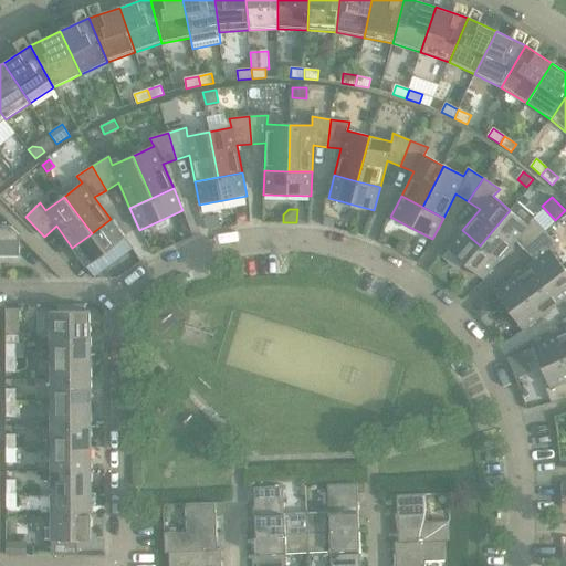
[(510,210),(480,245),(499,261),(516,240),(526,251),(546,232),(533,218),(527,226),(510,210)]
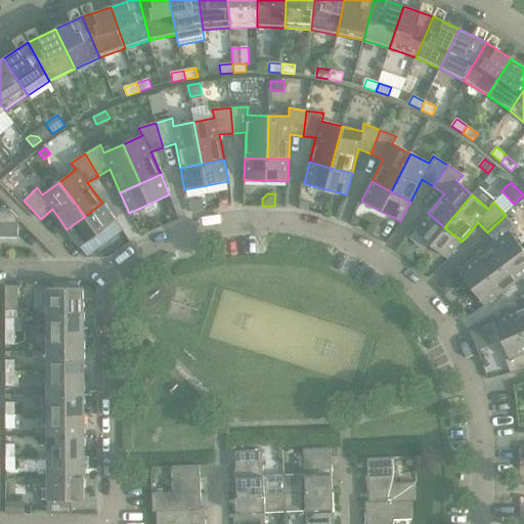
[(201,200),(189,203),(192,214),(204,211),(201,200)]
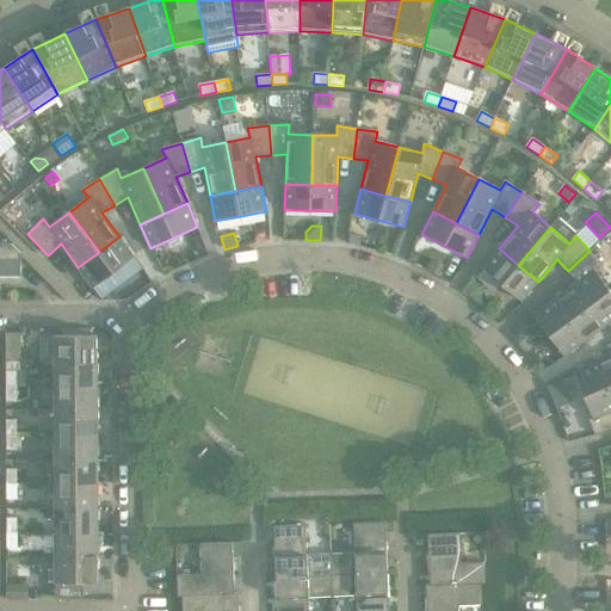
[(350,234),(349,244),(359,246),(362,238),(350,234)]
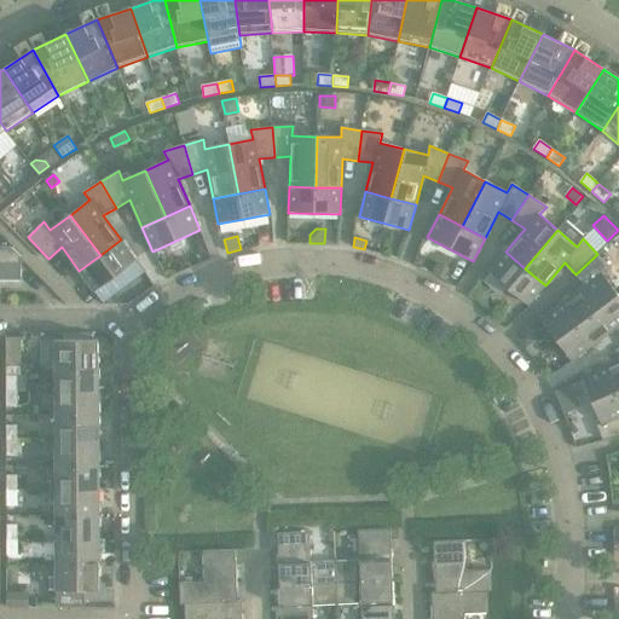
[(121,239),(100,255),(79,271),(94,291),(137,261),(121,239)]
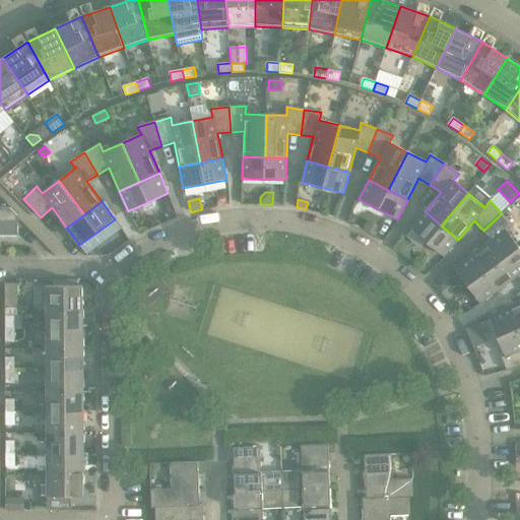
[(0,235),(18,236),(18,216),(9,207),(0,207),(0,235)]
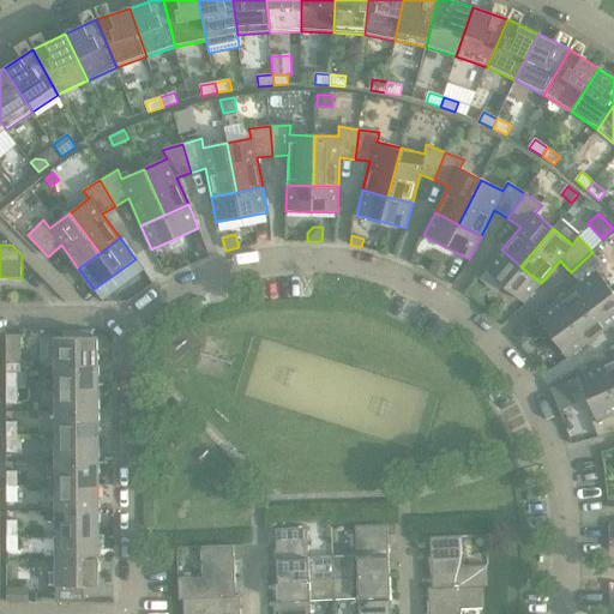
[(521,266),(501,250),(485,270),(524,304),(541,283),(521,266)]
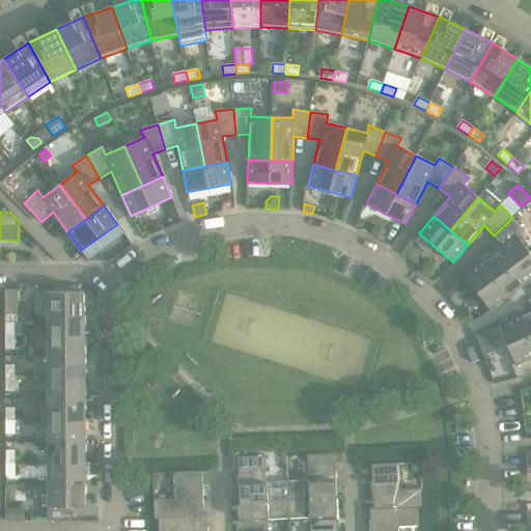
[(502,245),(482,260),(495,278),(530,252),(518,235),(525,230),(512,218),(494,235),(502,245)]
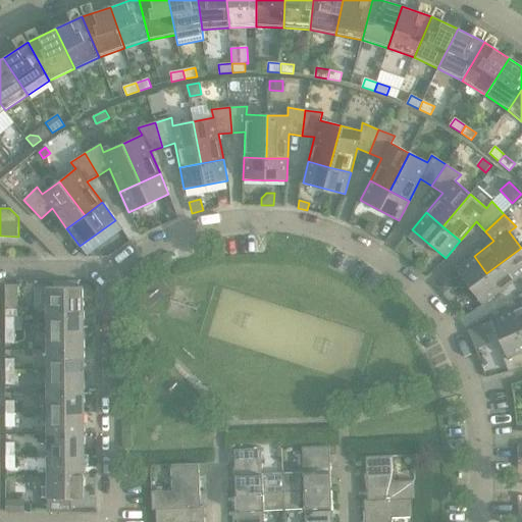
[(368,222),(364,230),(368,232),(371,235),(375,237),(379,228),(368,222)]
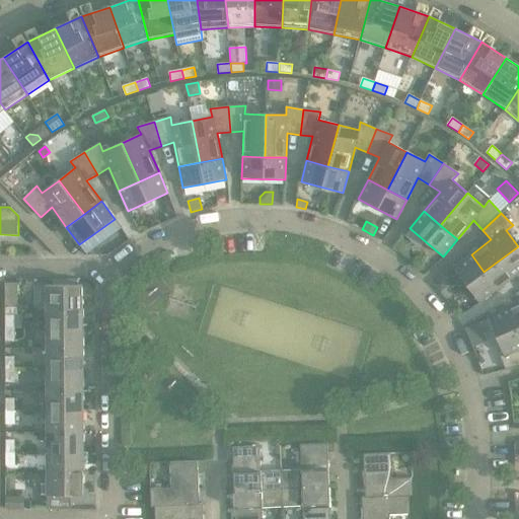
[(518,247),(518,246),(484,272),(497,290),(517,275),(518,278),(518,247)]
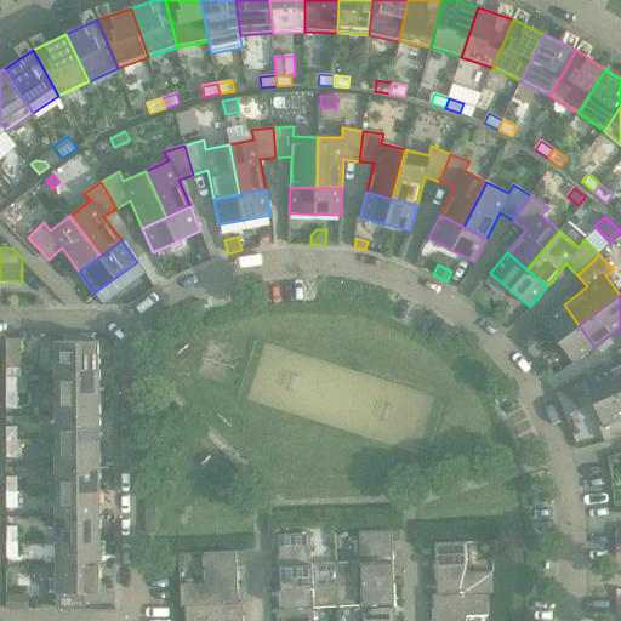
[(594,347),(579,325),(564,305),(542,320),(574,363),(594,347)]
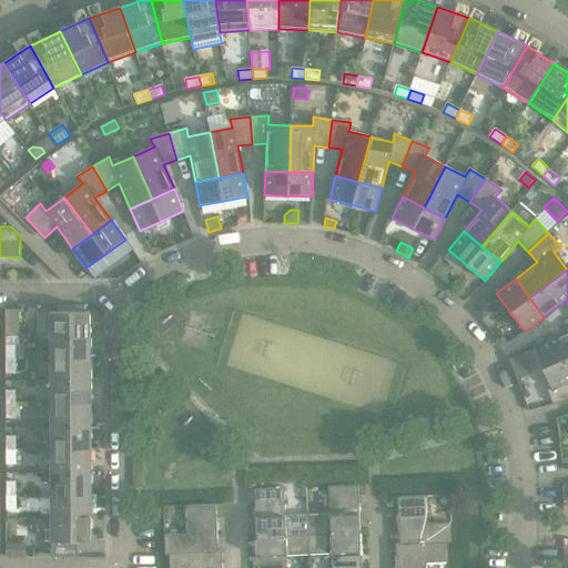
[(483,303),(474,311),(476,314),(479,317),(482,320),(490,312),(483,303)]
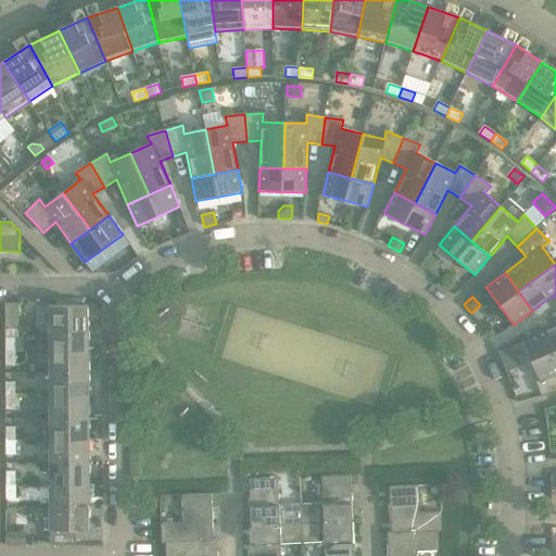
[(19,303),(5,303),(5,329),(20,329),(19,303)]
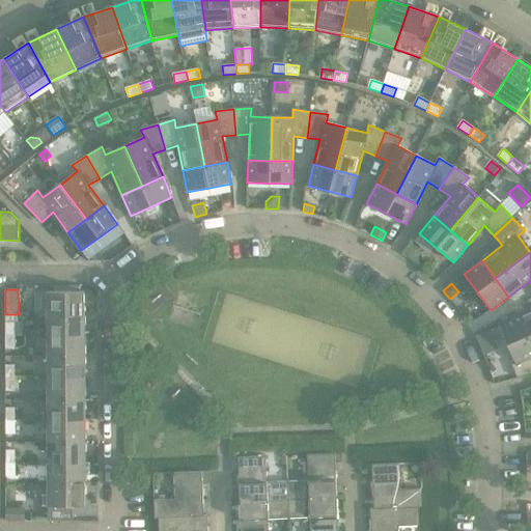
[(47,292),(48,314),(84,314),(84,292),(47,292)]
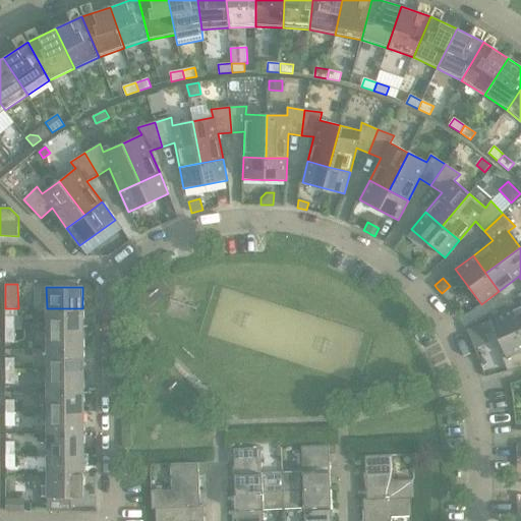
[(520,303),(509,308),(518,329),(520,327),(520,303)]
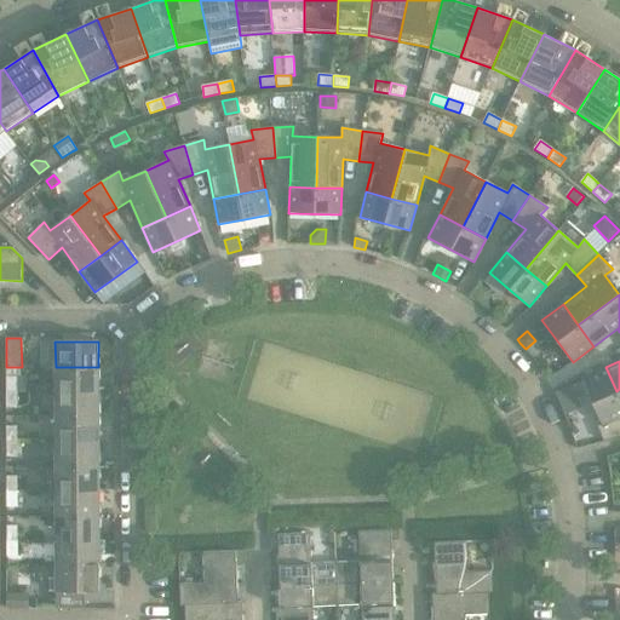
[(98,367),(56,367),(56,391),(99,391),(98,367)]
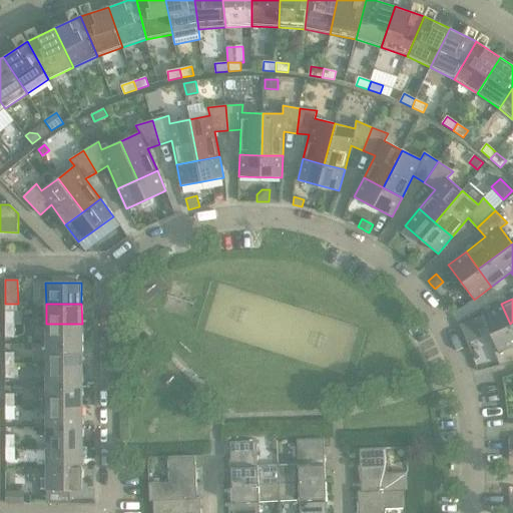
[(512,331),(510,324),(501,304),(482,313),(499,353),(512,346),(512,331)]
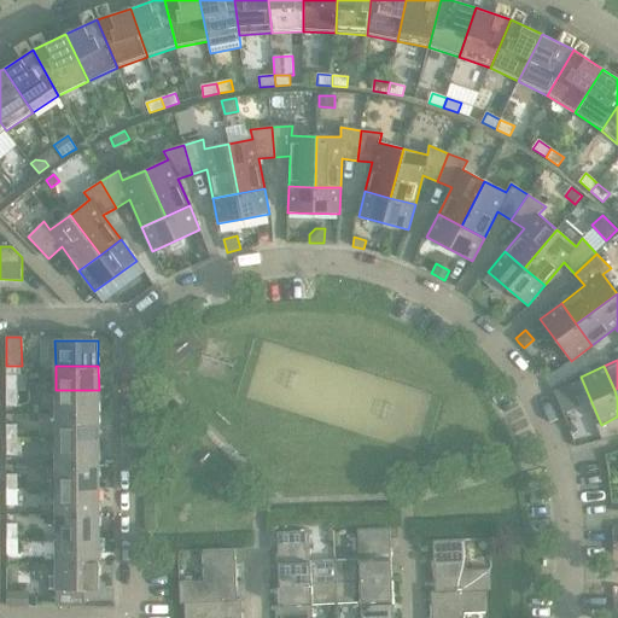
[(6,375),(6,391),(17,391),(17,375),(6,375)]
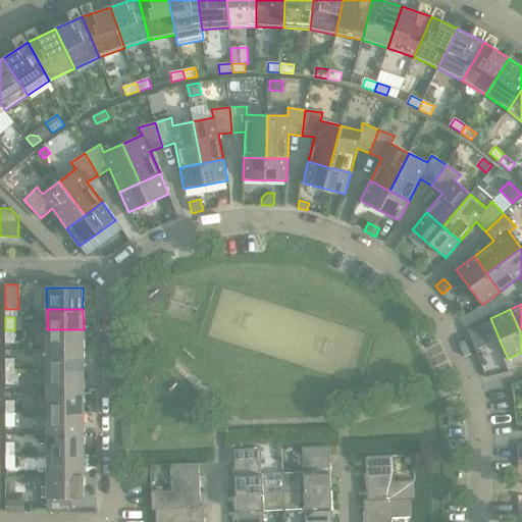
[(84,329),(47,329),(47,351),(84,351),(84,329)]
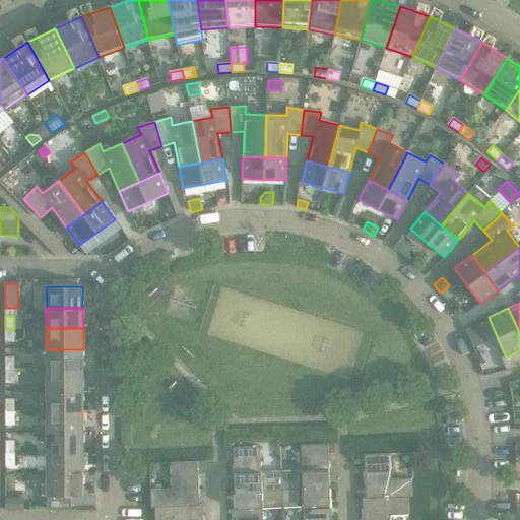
[(14,329),(5,329),(5,341),(14,341),(14,329)]
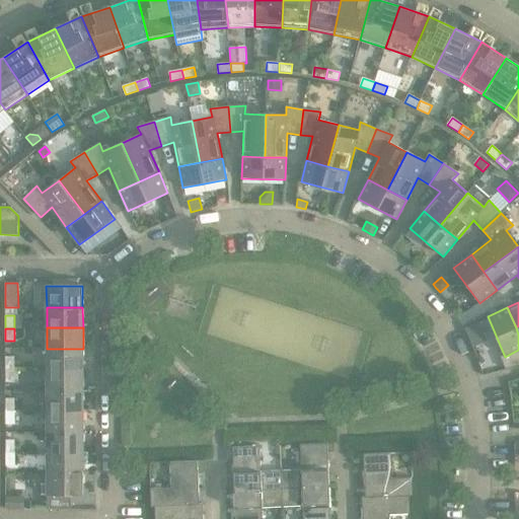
[(83,349),(47,349),(47,369),(83,369),(83,349)]
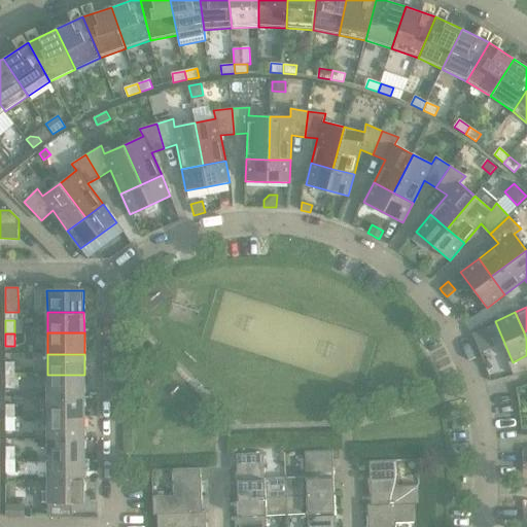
[(5,362),(6,375),(14,375),(14,362),(5,362)]
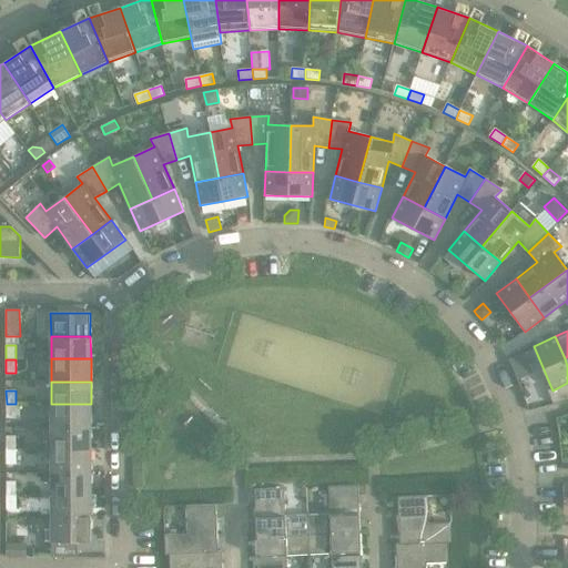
[(16,404),(7,404),(7,418),(16,418),(16,404)]
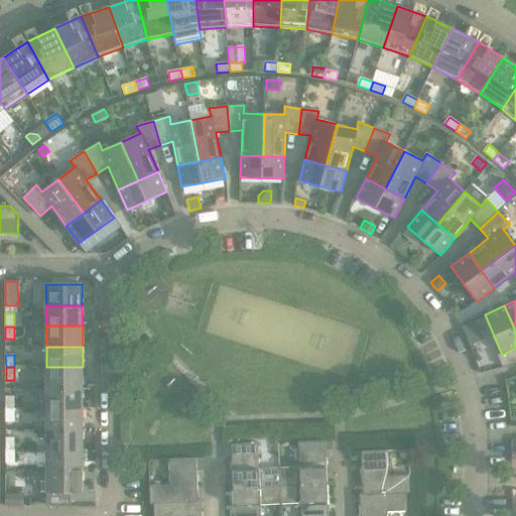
[(83,367),(46,367),(46,388),(83,388),(83,367)]
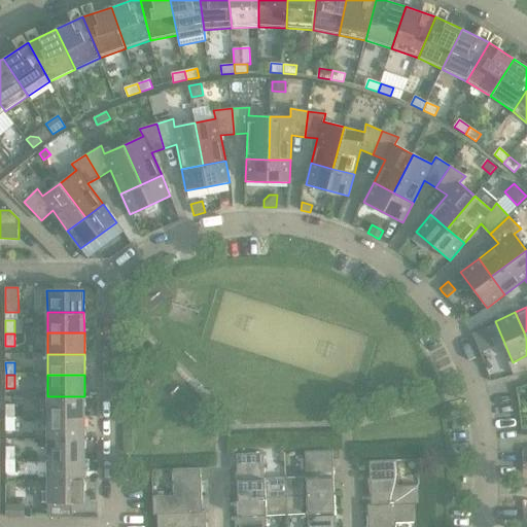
[(84,396),(47,396),(47,418),(84,417),(84,396)]
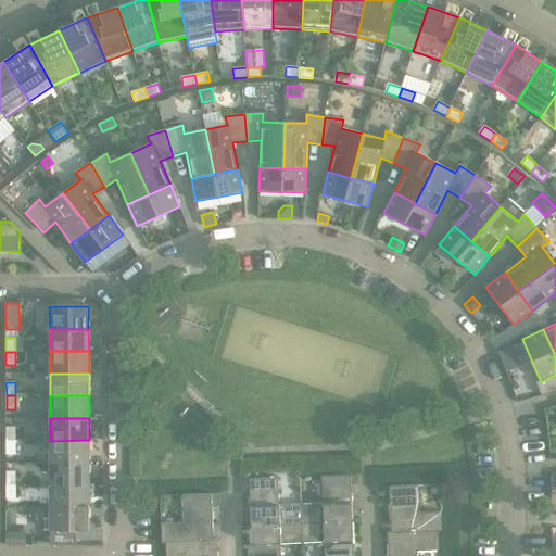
[(7,427),(7,441),(15,441),(15,427),(7,427)]
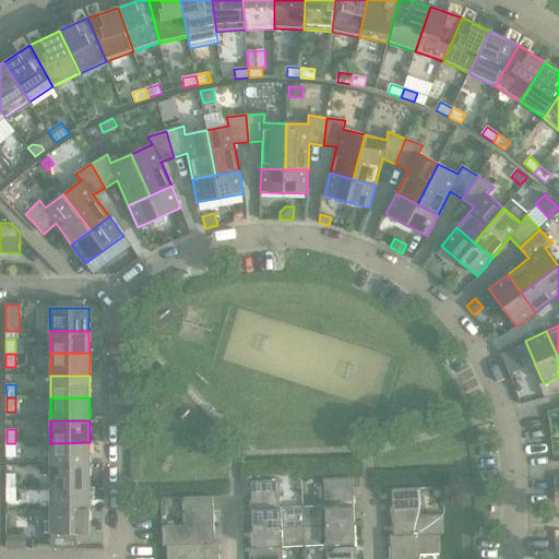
[(90,442),(50,443),(50,465),(90,465),(90,442)]
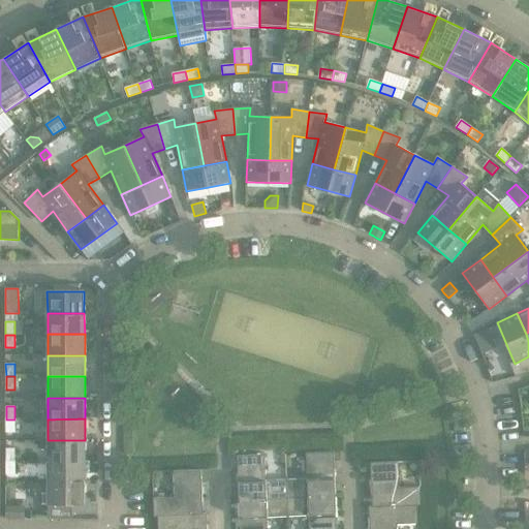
[(14,419),(6,419),(6,433),(16,432),(14,419)]
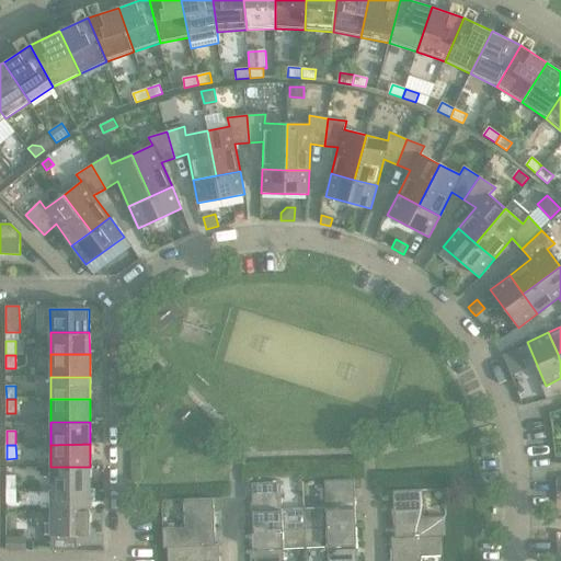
[(90,467),(50,467),(50,489),(90,489),(90,467)]
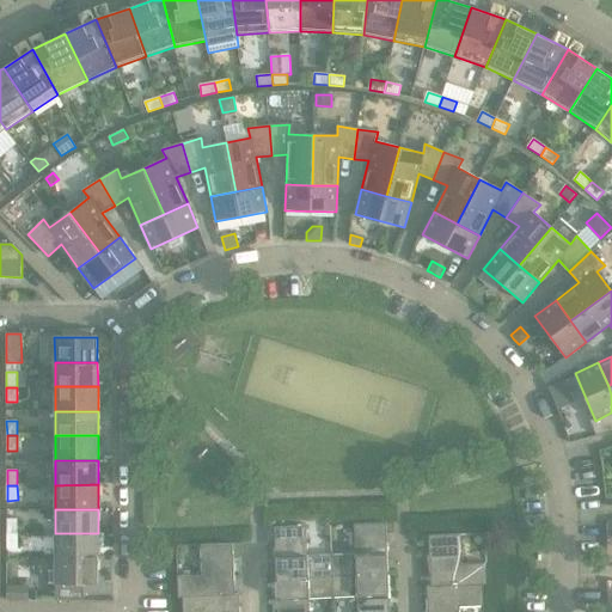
[(7,519),(7,534),(18,534),(18,519),(7,519)]
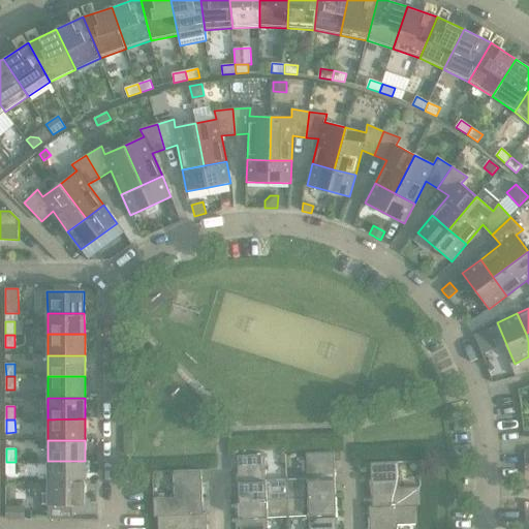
[(307,479),(286,480),(287,498),(336,496),(334,453),(306,454),(307,479)]
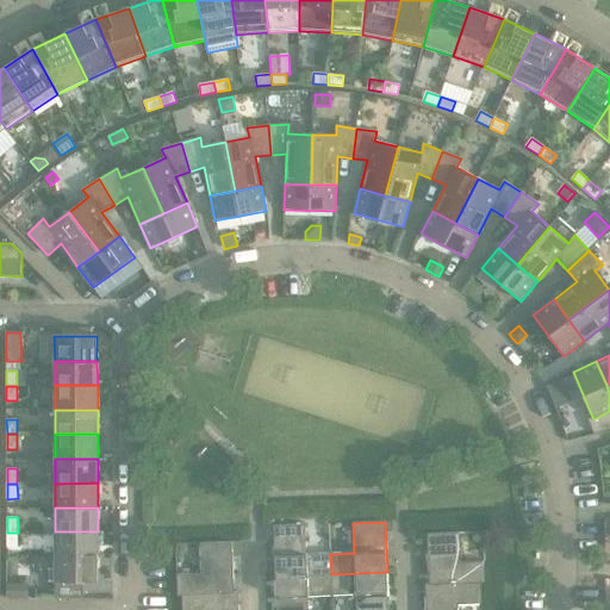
[(273,527),(275,577),(331,574),(330,554),(306,555),(305,526),(273,527)]
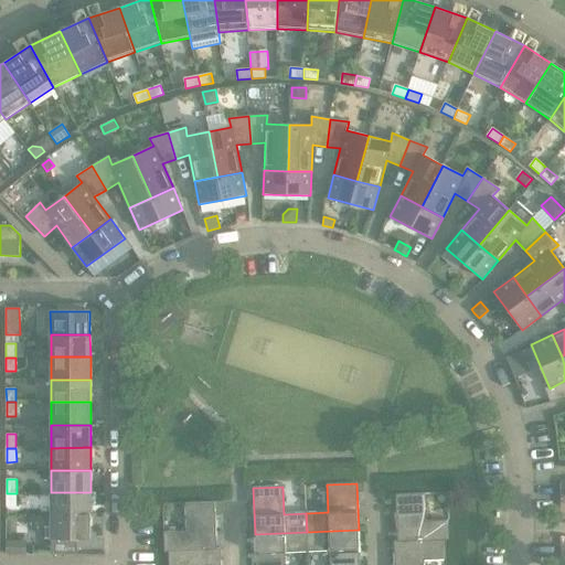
[(91,492),(51,492),(51,515),(91,515),(91,492)]
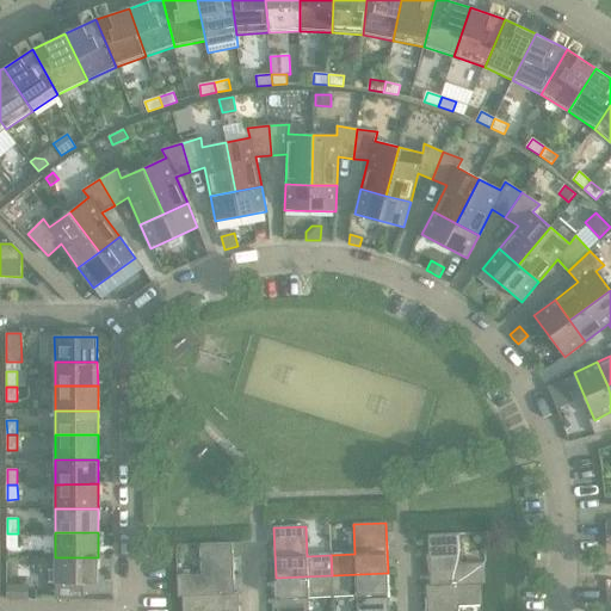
[(18,534),(7,534),(7,548),(18,548),(18,534)]
